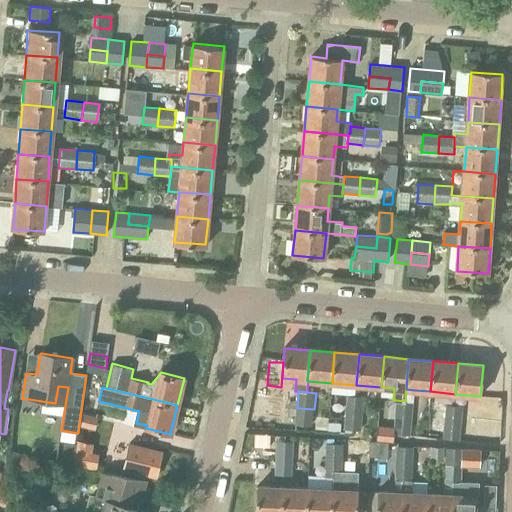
[(347,395),(345,414),(361,415),(363,397),(347,395)]
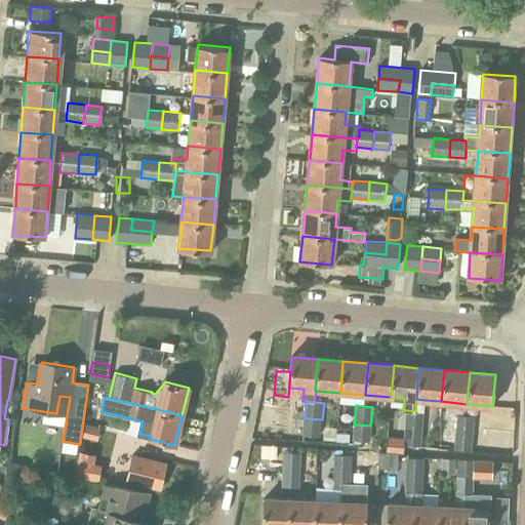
[(406,410),(405,428),(422,429),(425,411),(415,411),(406,410)]
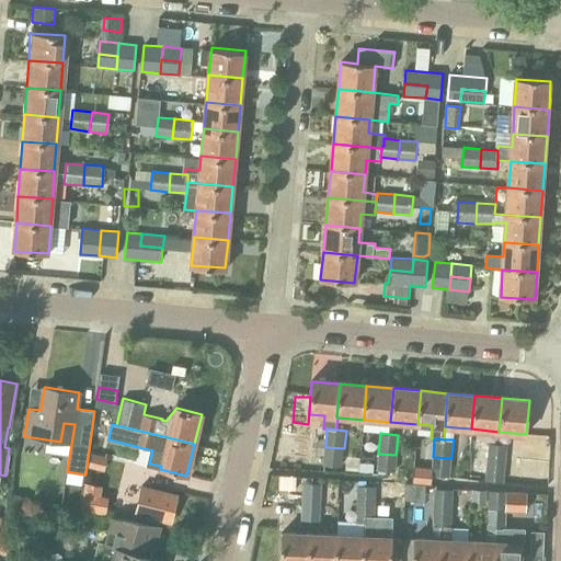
[(317,464),(319,444),(309,443),(307,464),(317,464)]
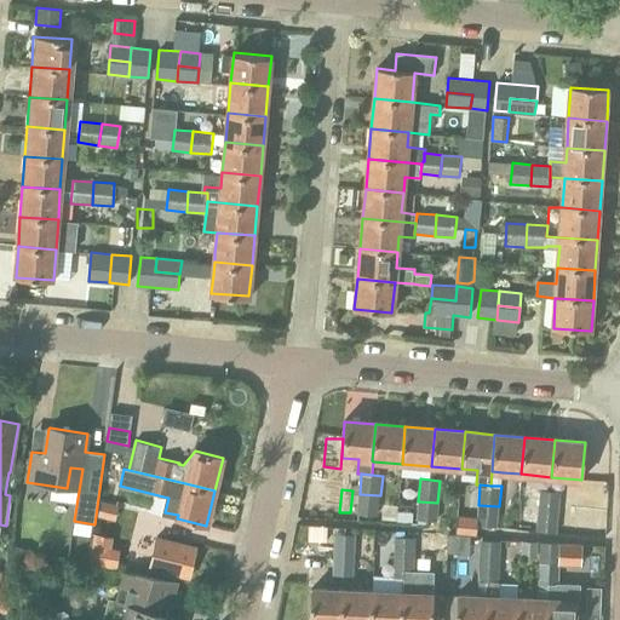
[(538,493),(535,512),(557,514),(560,494),(538,493)]
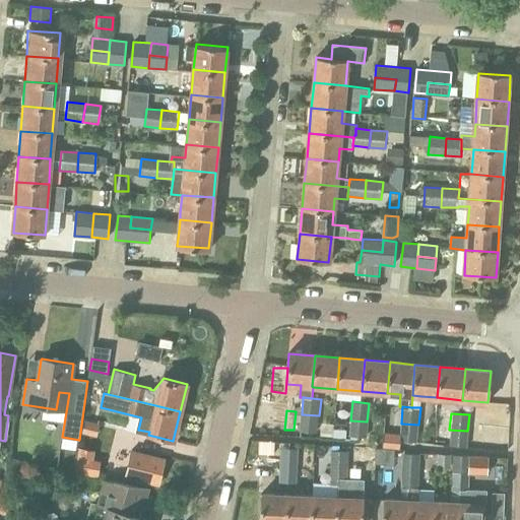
[(319,415),(302,414),(300,431),(317,433),(319,415)]
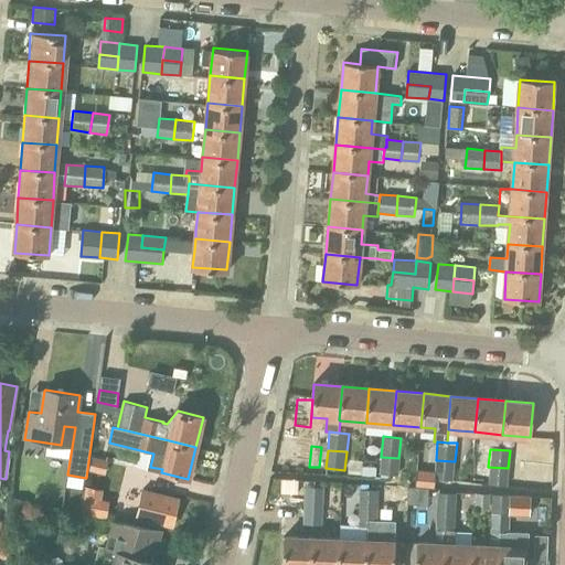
[(381,457),(380,478),(397,479),(398,458),(381,457)]
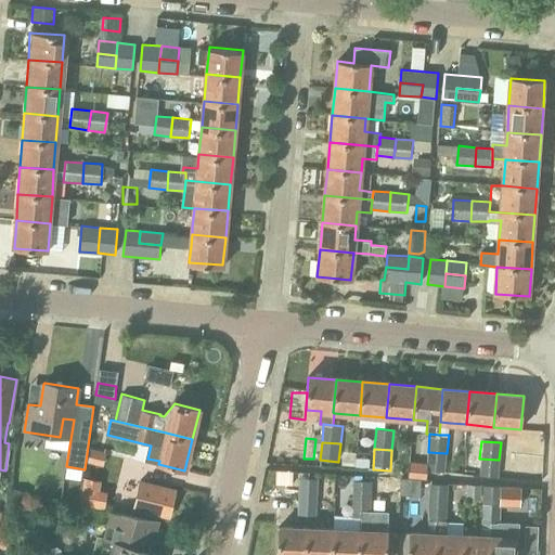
[(447,453),(428,452),(427,470),(446,472),(447,453)]
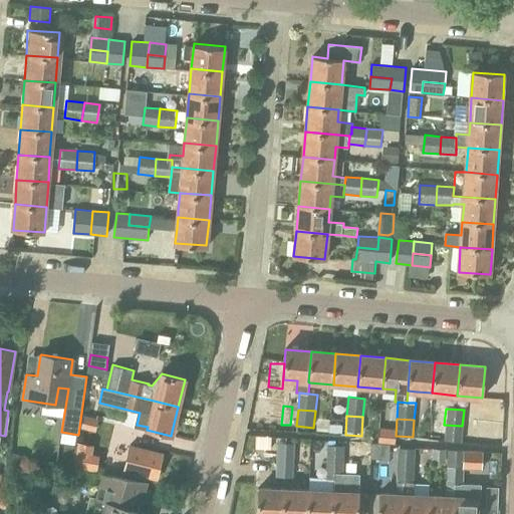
[(444,425),(443,440),(460,442),(462,426),(444,425)]
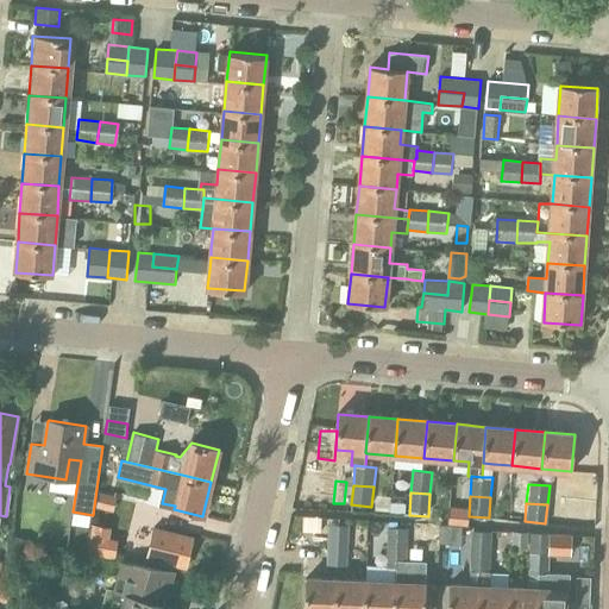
[(330,525),(328,545),(349,546),(350,526),(330,525)]
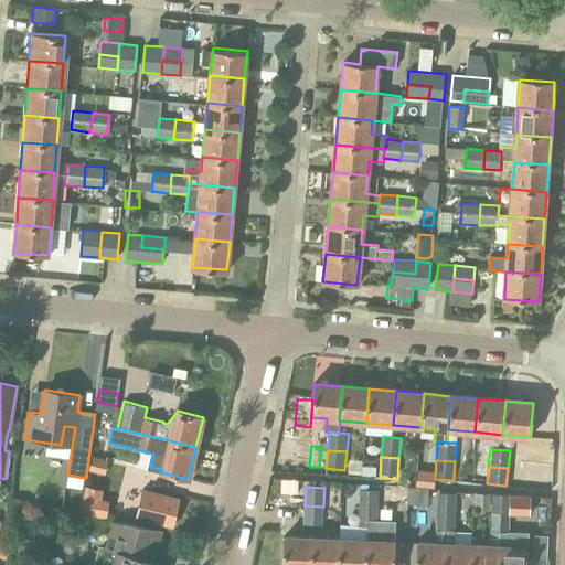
[(173,529),(181,499),(144,489),(136,520),(173,529)]
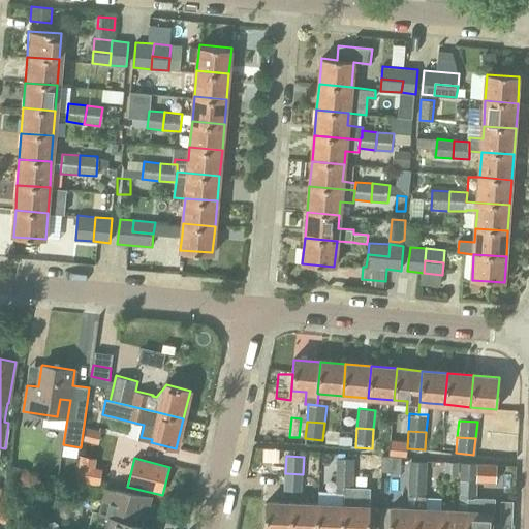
[(335,459),(335,476),(353,476),(353,459),(335,459)]
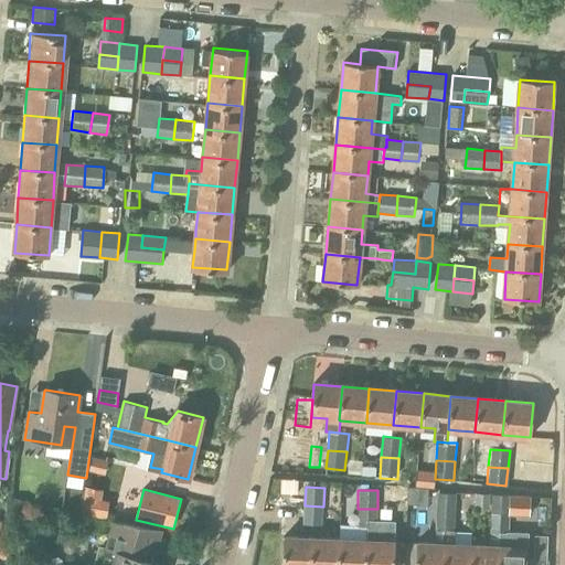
[(438,492),(437,511),(456,512),(457,493),(438,492)]
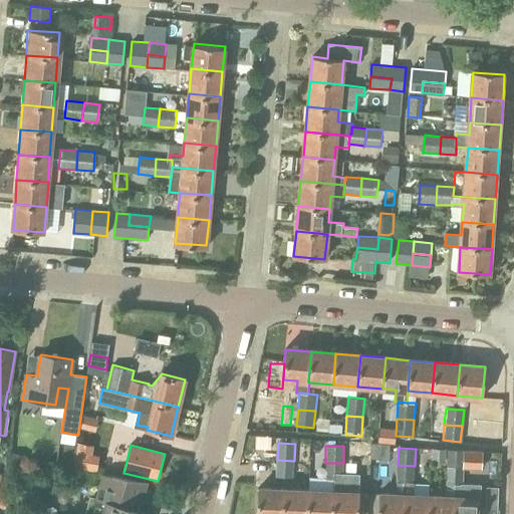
[(449,451),(449,468),(463,468),(464,452),(449,451)]
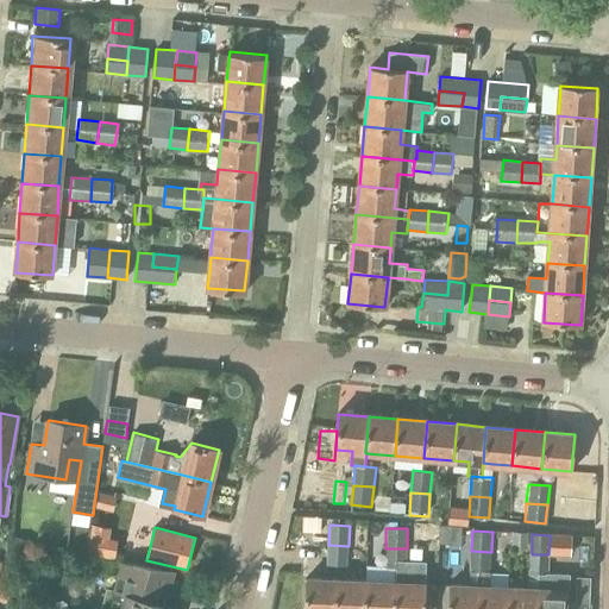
[(550,535),(548,554),(571,556),(572,535),(550,535)]
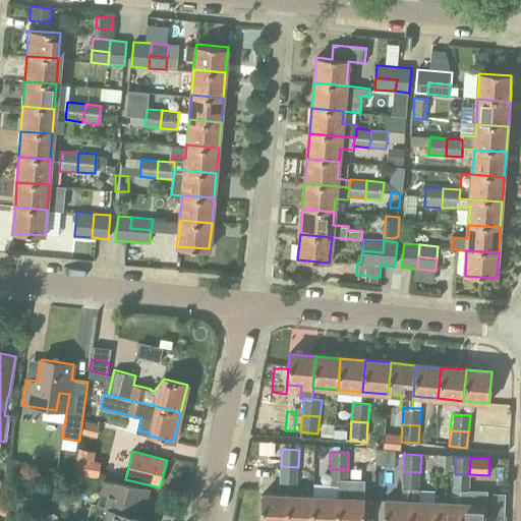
[(289,483),(297,483),(298,467),(281,466),(281,467),(281,483),(289,483)]
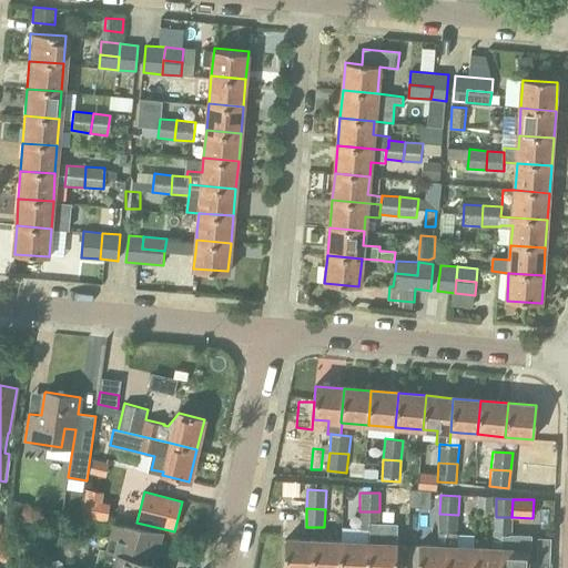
[(359,511),(358,529),(368,530),(378,530),(378,524),(379,511),(359,511)]
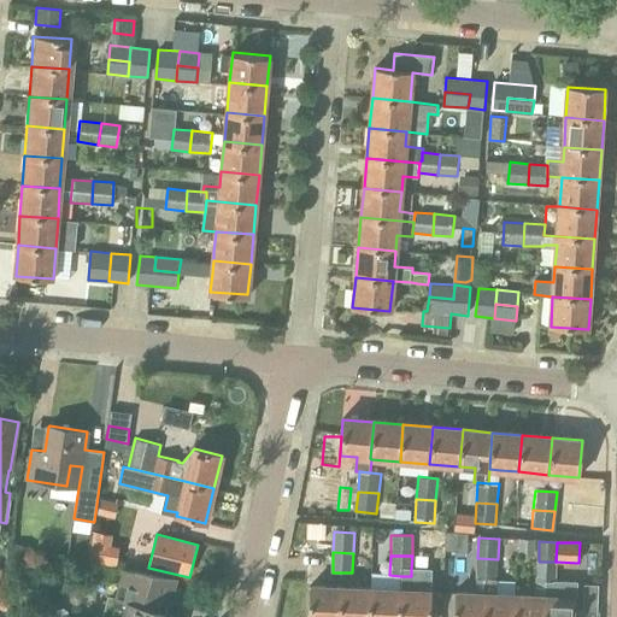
[(477,558),(477,579),(486,580),(497,580),(498,559),(477,558)]
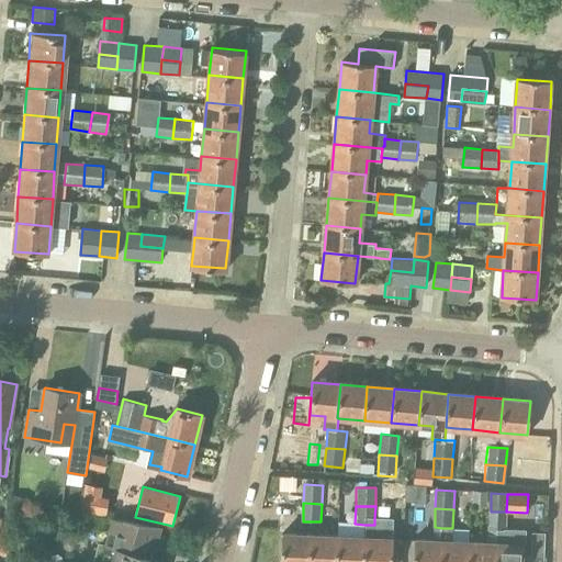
[(491,512),(490,529),(497,529),(506,530),(506,512),(491,512)]
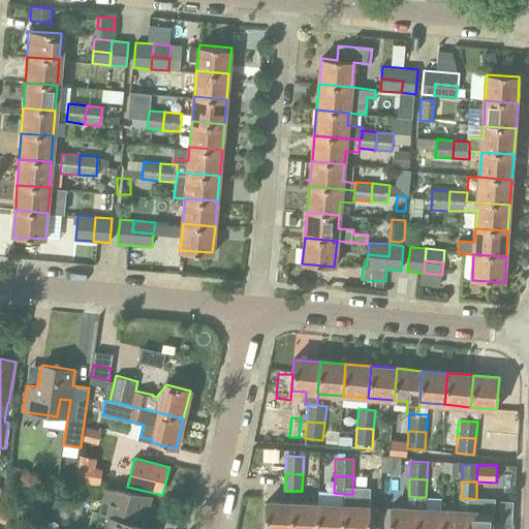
[(91,510),(87,528),(151,528),(151,527),(129,522),(137,493),(121,490),(107,488),(100,512),(91,510)]
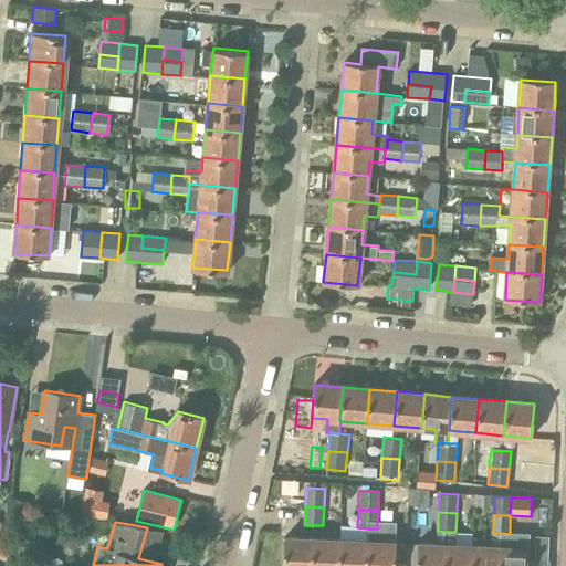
[(367,542),(365,565),(392,565),(395,544),(396,523),(377,522),(377,528),(367,528),(367,542)]
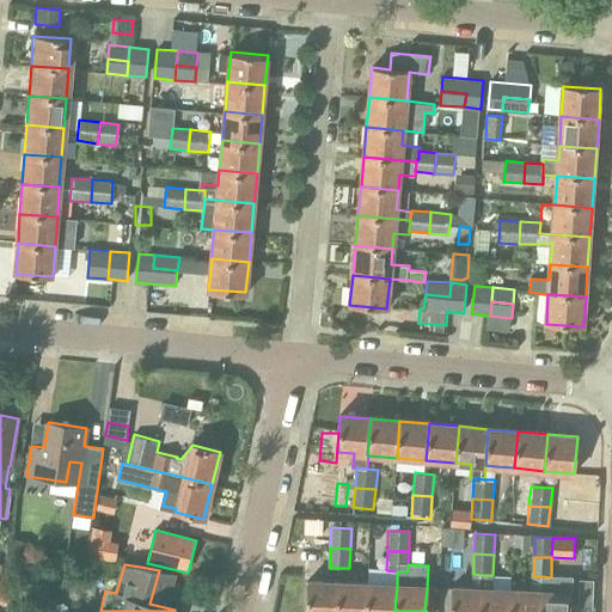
[(481,589),(479,611),(509,611),(510,591),(493,589),(493,575),(482,575),(481,589)]
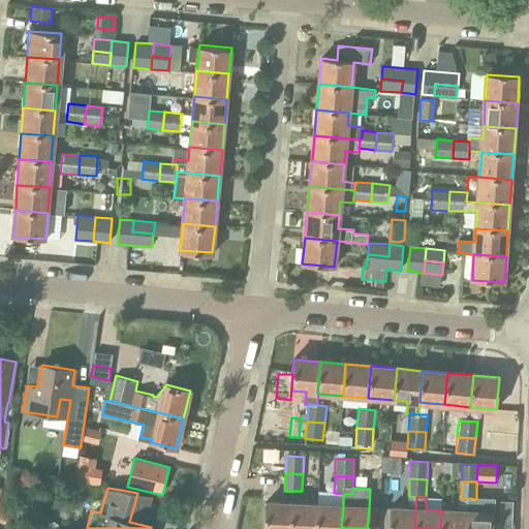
[(467,511),(466,528),(493,528),(494,514),(494,499),(476,499),(468,498),(467,511)]
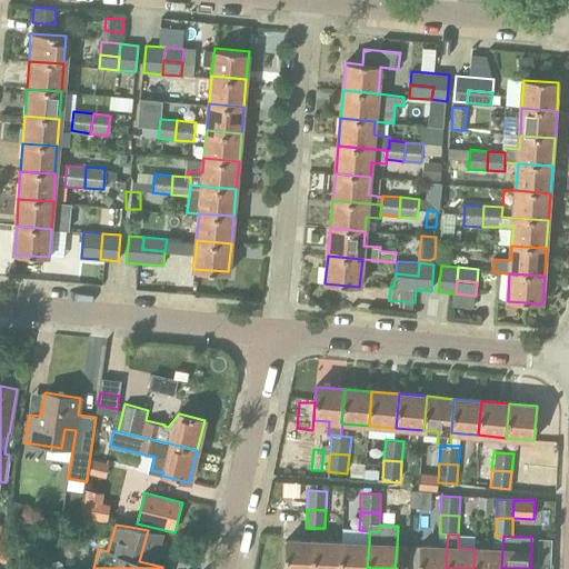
[(311,568),(313,542),(286,541),(283,568),(311,568)]
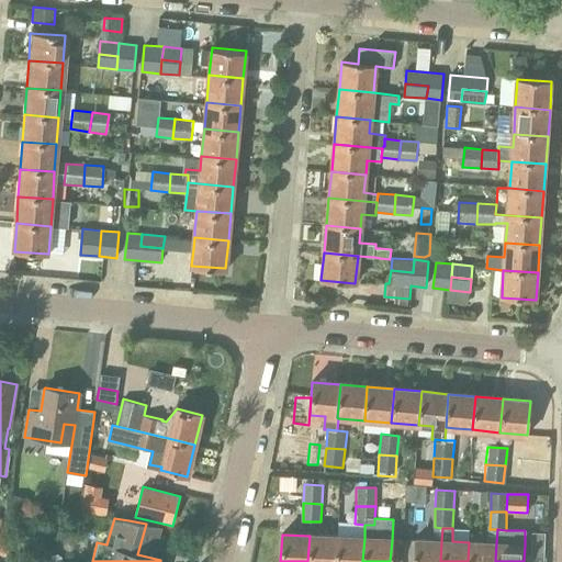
[(310,536),(307,561),(335,561),(337,537),(310,536)]
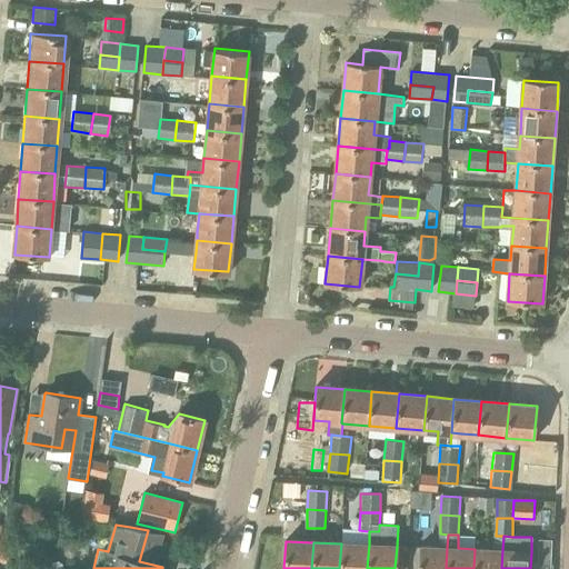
[(15,548),(0,543),(0,561),(10,563),(15,548)]
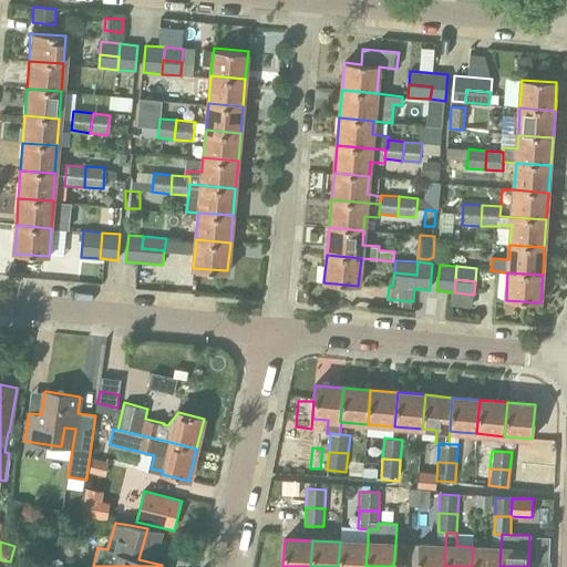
[(366,566),(368,543),(340,542),(338,566),(366,566)]
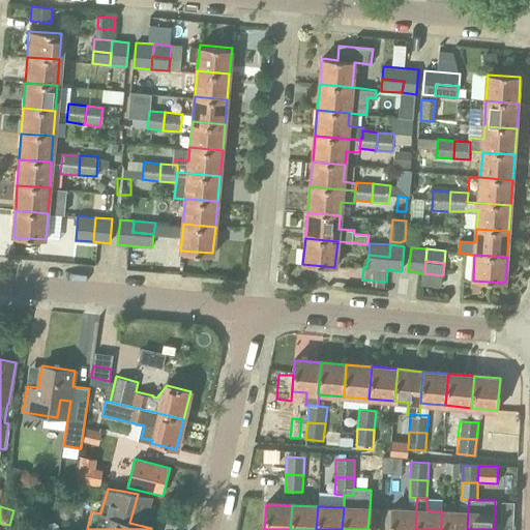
[(415,529),(416,510),(390,509),(388,529),(415,529)]
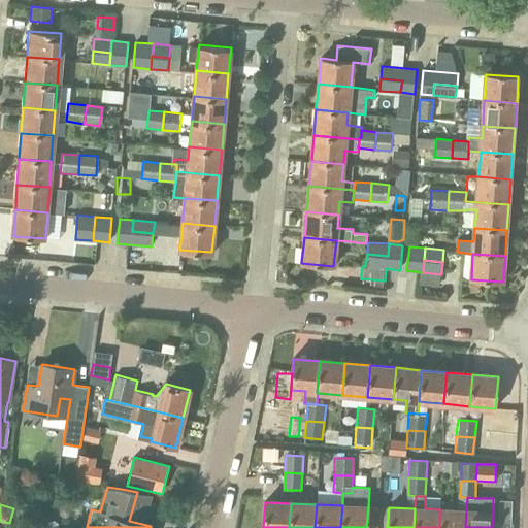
[(439,527),(465,527),(466,510),(440,509),(439,527)]
